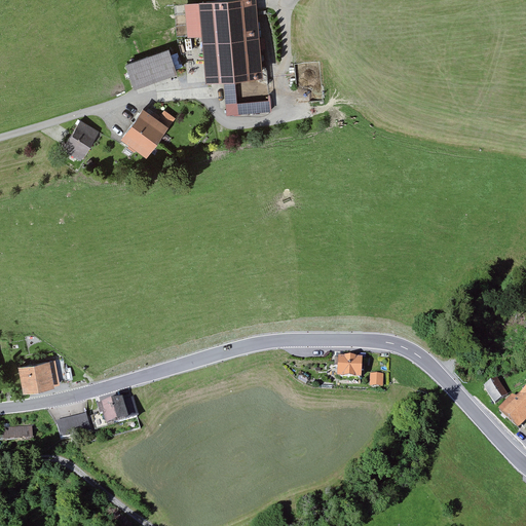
[(256,0),(245,0),(186,4),(188,37),(203,36),(208,84),(225,83),(227,115),(271,112),(270,101),(237,104),(235,83),(263,81),(256,0)]
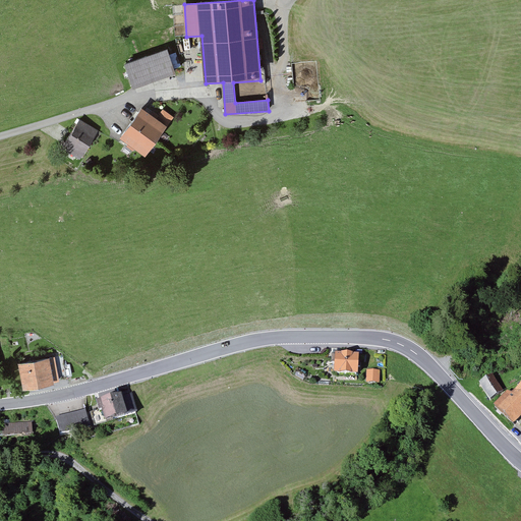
[(167,50),(123,66),(132,90),(176,73),(167,50)]
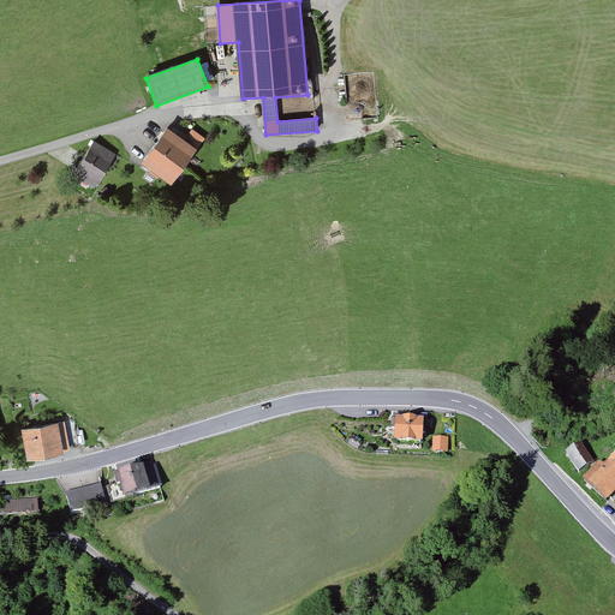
[(167,130),(142,165),(171,186),(197,150),(167,130)]
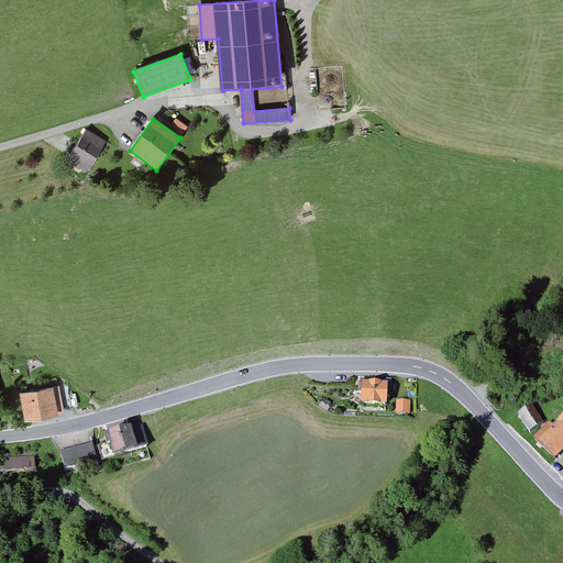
[(176,119),(169,128),(181,136),(188,128),(176,119)]
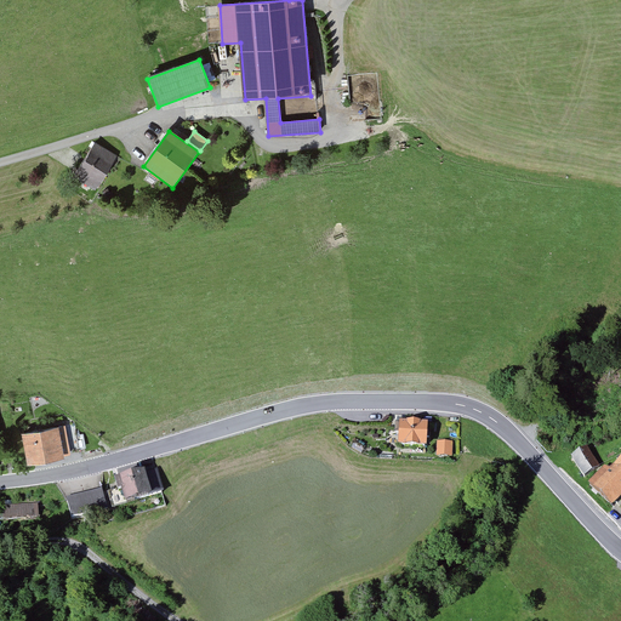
[(95,143),(74,177),(96,191),(117,157),(95,143)]
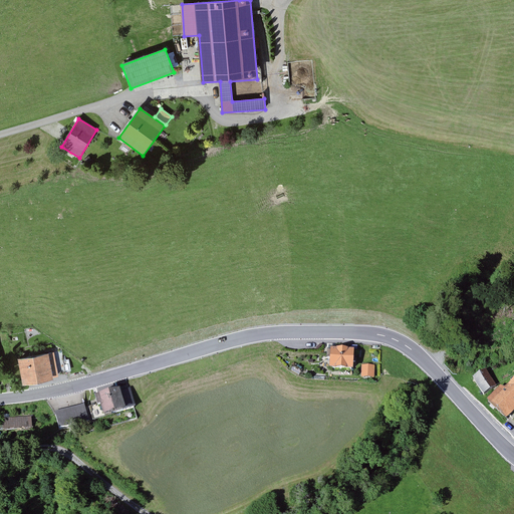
[(353,366),(354,348),(330,346),(330,348),(327,347),(327,356),(330,356),(329,365),(353,366)]
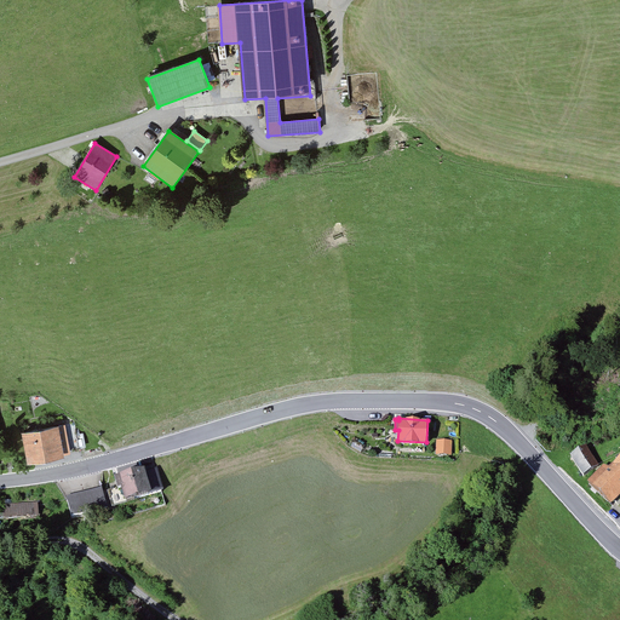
[(65,426),(22,434),(27,465),(65,459),(64,457),(70,455),(65,426)]
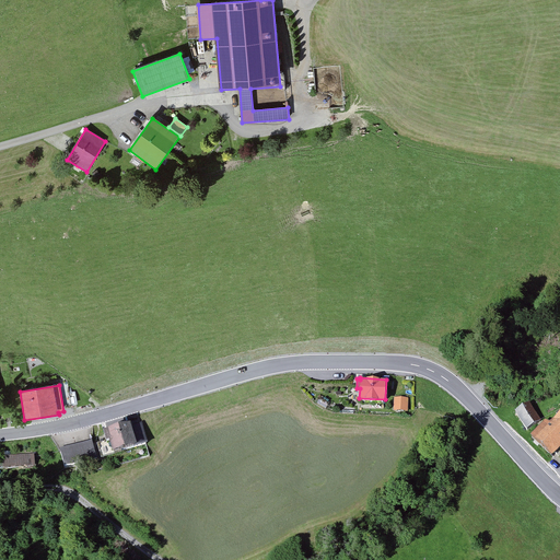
[(408,398),(395,397),(395,410),(408,411),(408,398)]
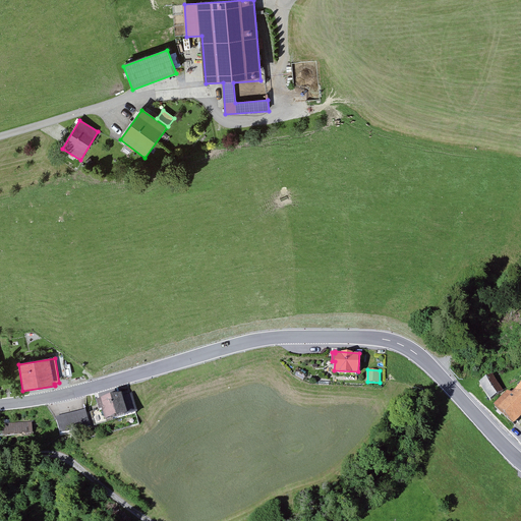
[(298,370),(295,375),(303,380),(306,374),(298,370)]
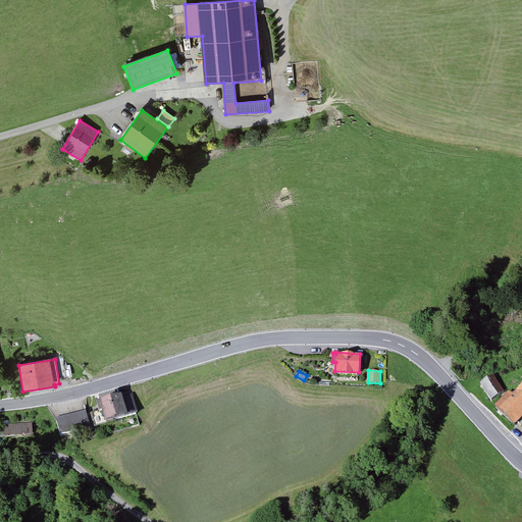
[(493,374),(481,382),(491,399),(505,390),(493,374)]
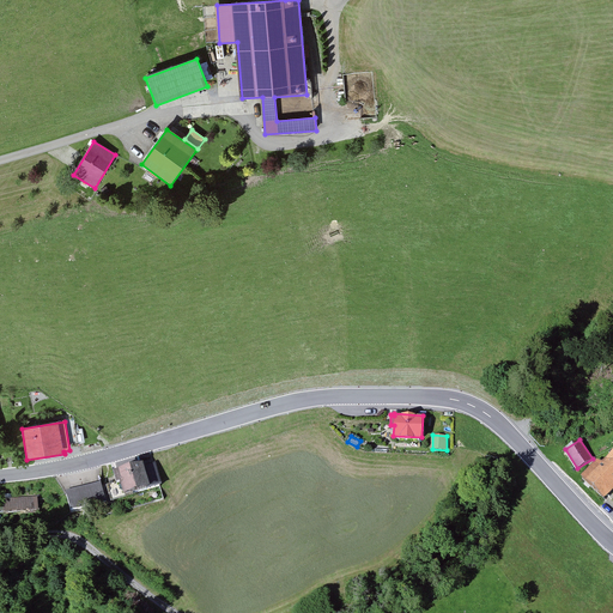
[(598,460),(582,475),(605,497),(612,487),(612,448),(602,460),(598,460)]
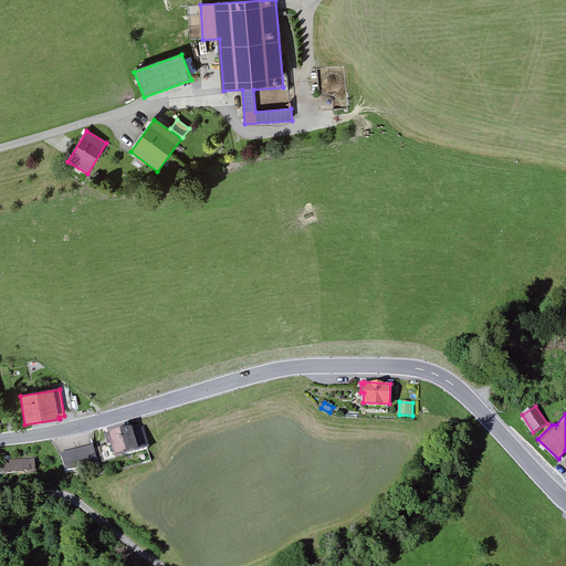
[(108,446),(98,448),(103,462),(140,451),(134,429),(133,426),(105,433),(108,446)]
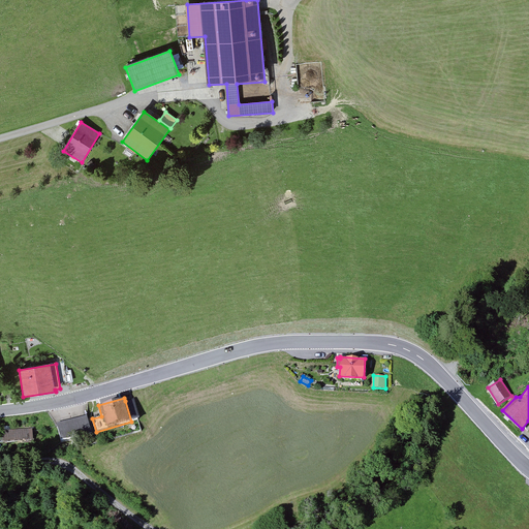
[(134,398),(125,401),(131,422),(139,419),(134,398)]
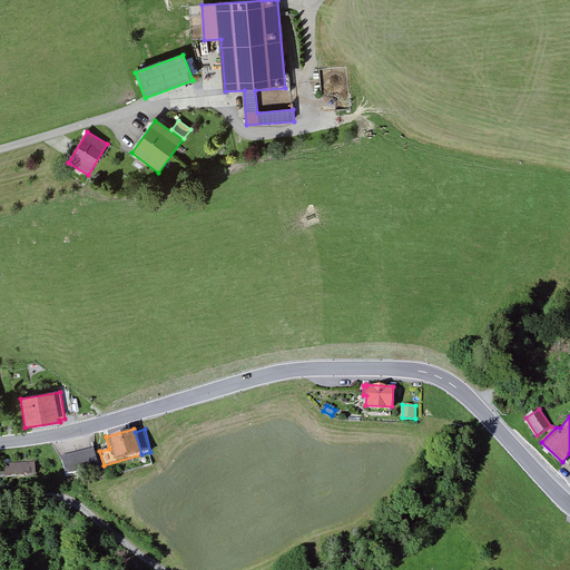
[(92,448),(61,457),(66,474),(98,465),(92,448)]
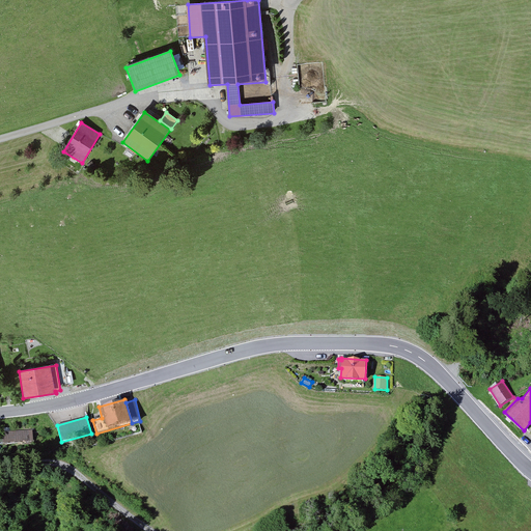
[(32,430),(2,434),(3,444),(33,441),(32,430)]
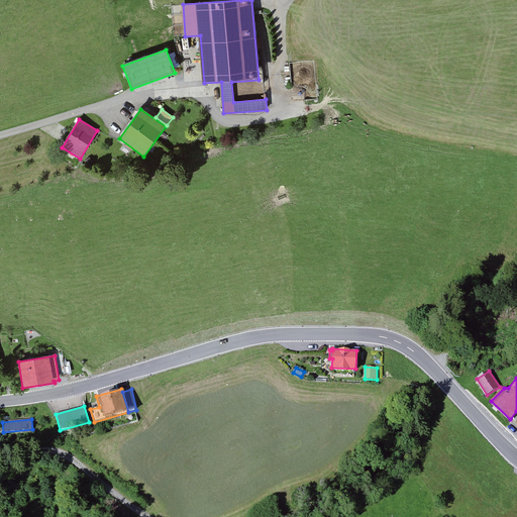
All buildings are outlined.
